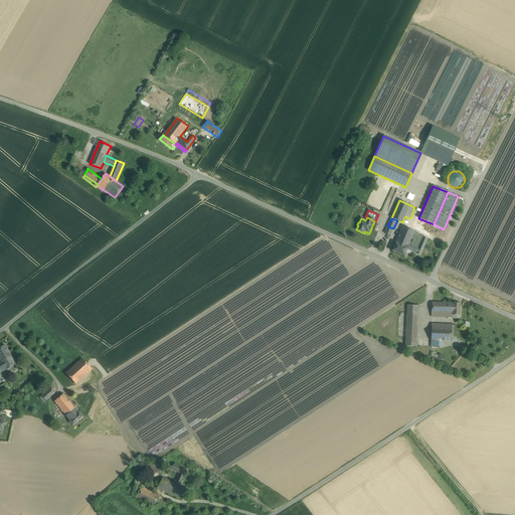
[(393,228),(387,226),(384,233),(390,235),(393,228)]
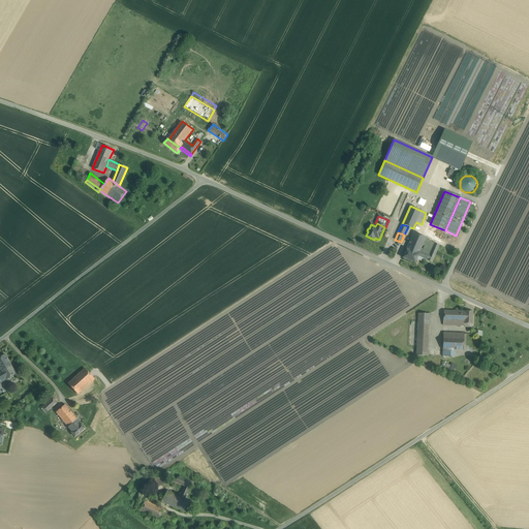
[(426,238),(414,232),(413,232),(406,249),(418,254),(419,251),(422,252),(423,249),(421,249),(426,238)]
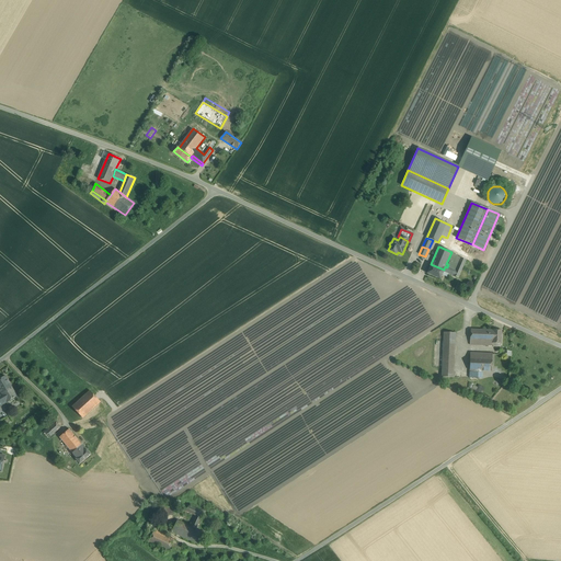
[(447,267),(445,266),(444,270),(443,272),(449,274),(458,278),(466,261),(461,259),(456,271),(447,267)]
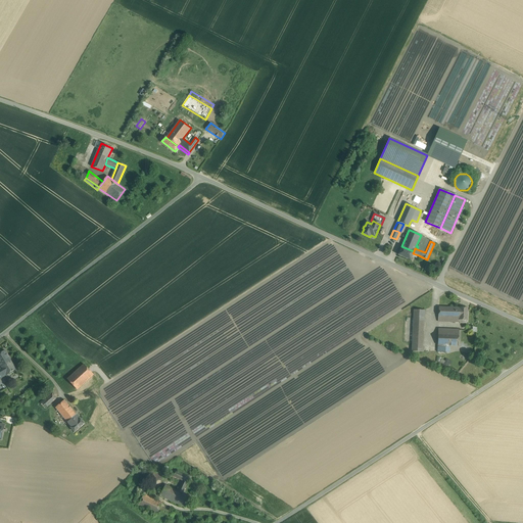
[(414,251),(401,246),(398,254),(410,259),(412,256),(413,253),(414,251)]
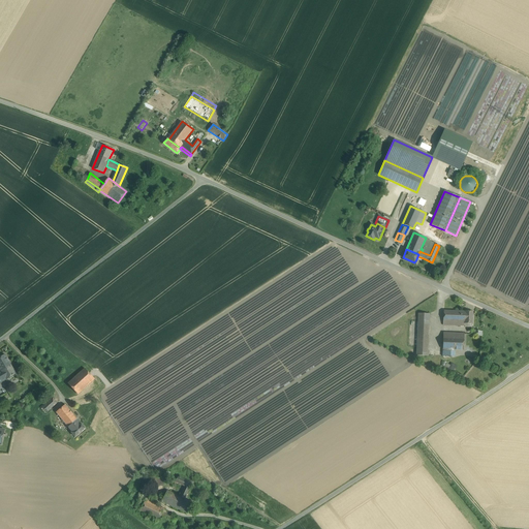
[(465,311),(444,310),(443,325),(464,327),(464,323),(472,323),(473,311),(465,311)]
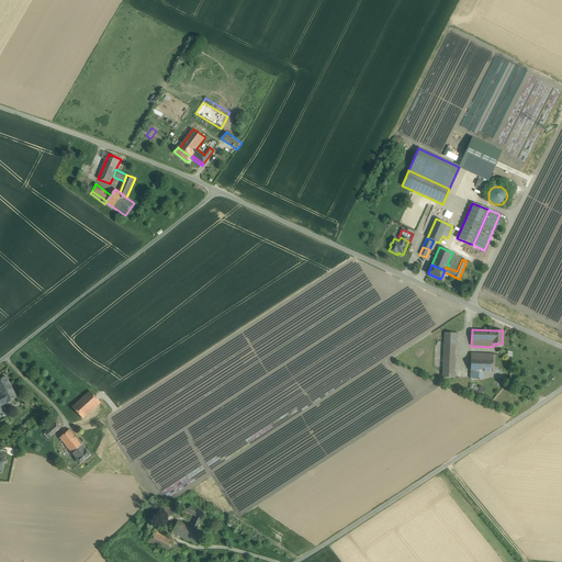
[(456,334),(445,333),(442,378),(454,378),(456,334)]
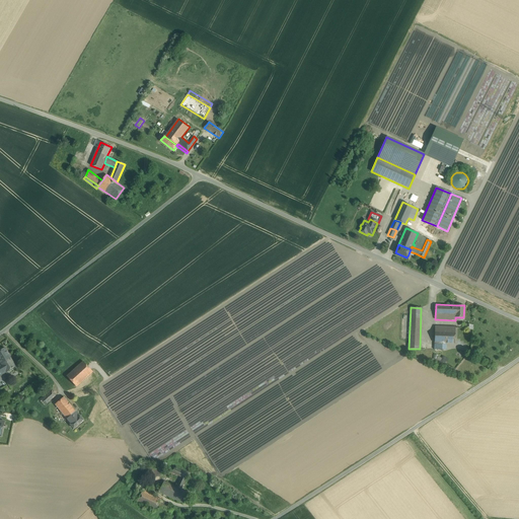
[(443,331),(435,331),(434,343),(439,343),(443,343),(443,331)]
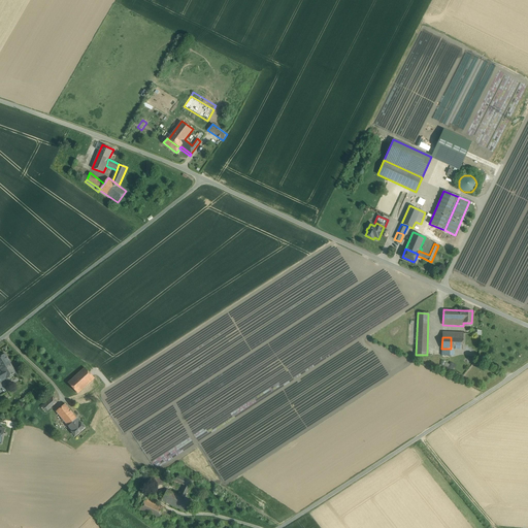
[(463,338),(451,337),(451,349),(454,349),(462,349),(463,338)]
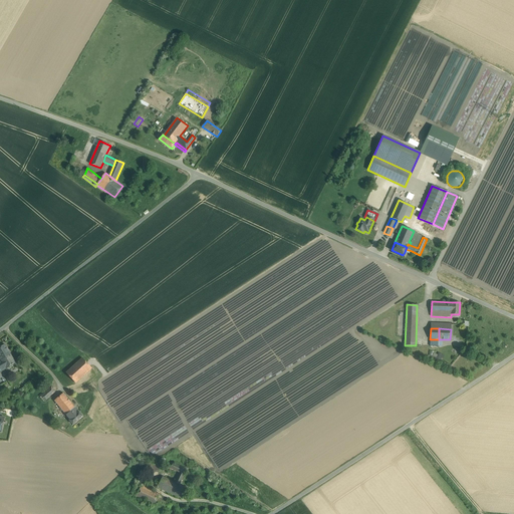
[(16,363),(5,344),(0,346),(0,357),(1,360),(6,368),(16,363)]
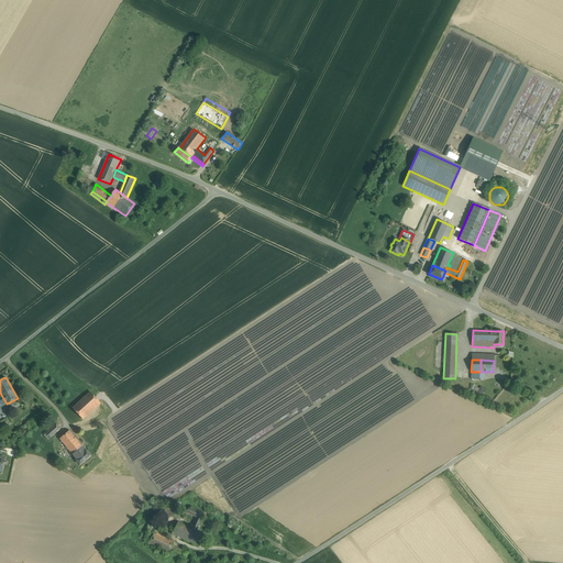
[(481,386),(479,388),(475,386),(473,392),(484,396),(487,388),(481,386)]
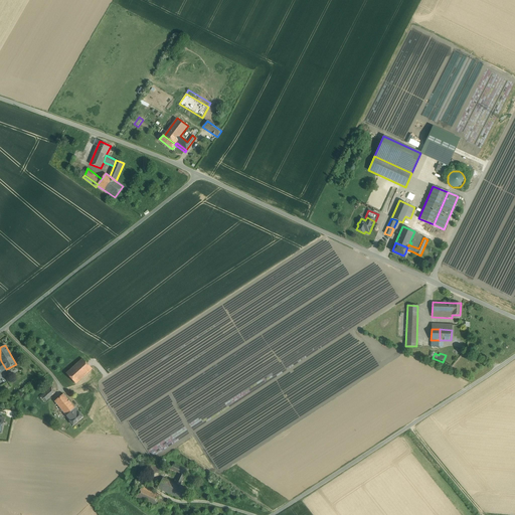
[(82,358),(66,373),(76,384),(93,369),(82,358)]
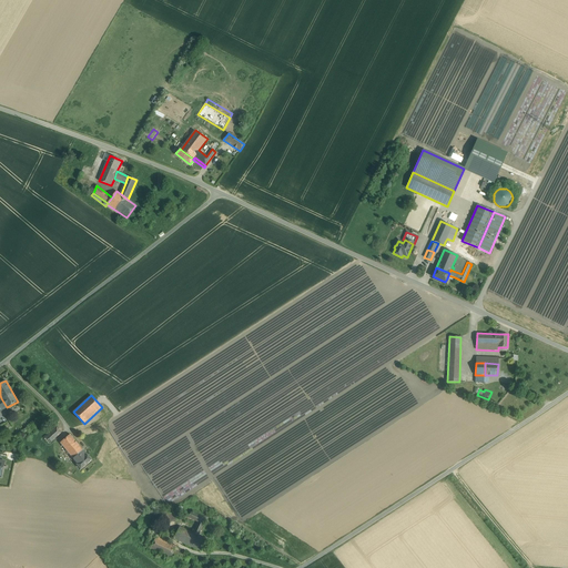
[(46,428),(49,433),(57,426),(53,423),(46,428)]
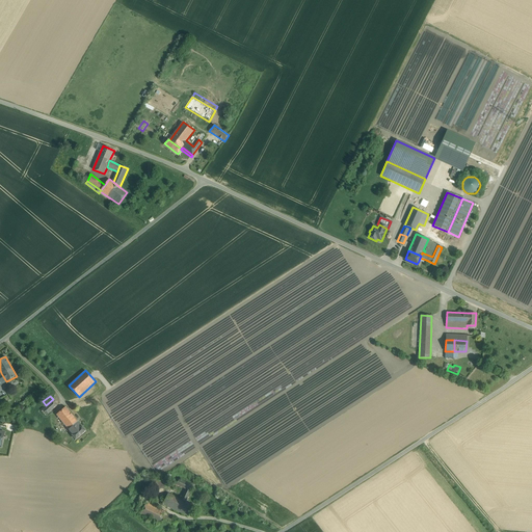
[(46,405),(41,409),(46,416),(57,405),(53,399),(46,405)]
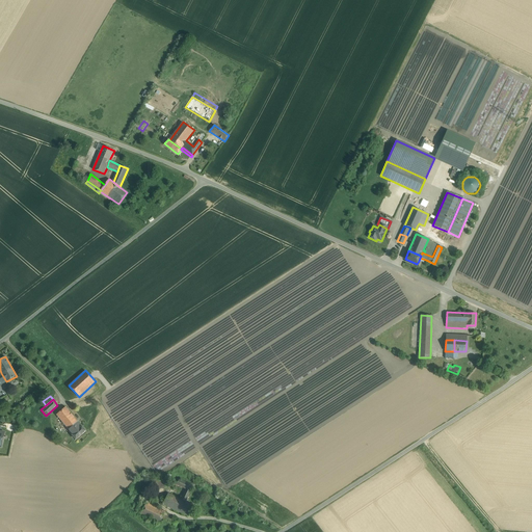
[(69,429),(78,422),(65,407),(56,415),(69,429)]
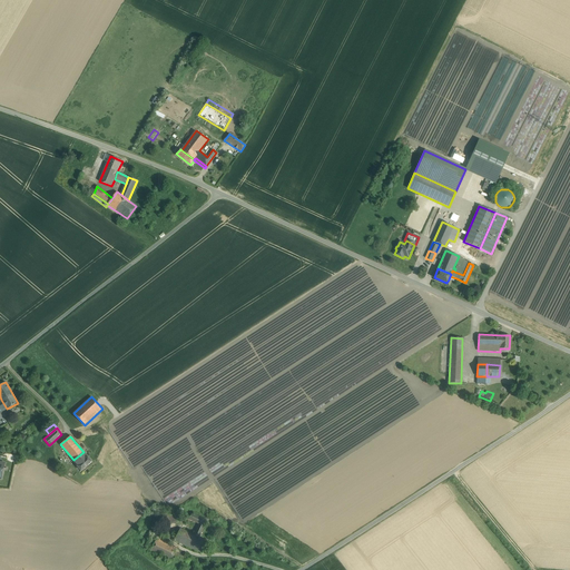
[(74,460),(78,465),(88,457),(84,452),(74,460)]
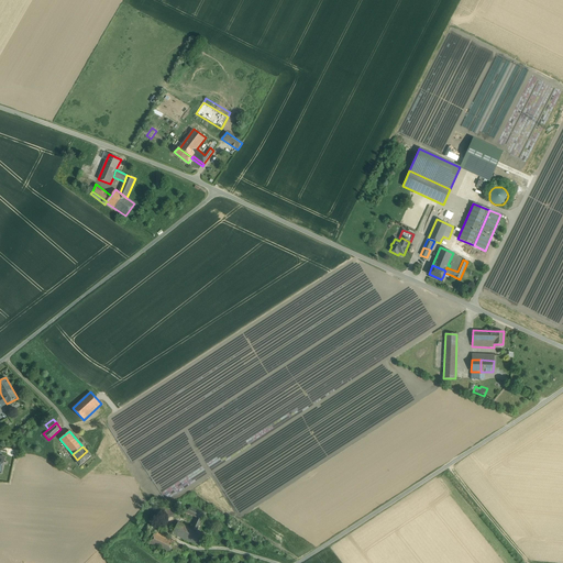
[(77,460),(76,461),(80,465),(90,455),(87,451),(77,460)]
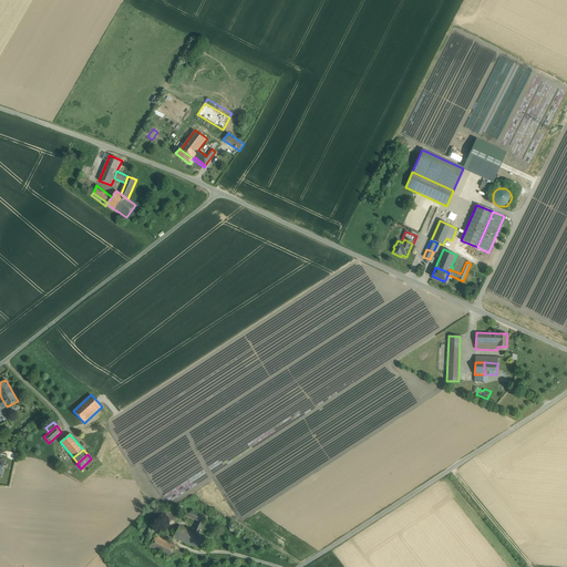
[(177,507),(171,508),(174,519),(181,517),(177,507)]
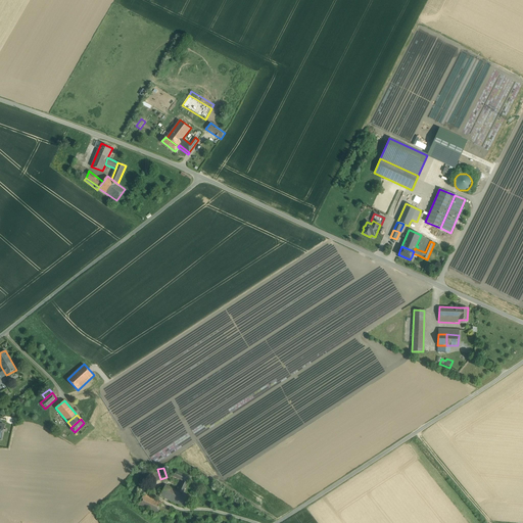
[(157,469),(148,472),(151,482),(160,479),(157,469)]
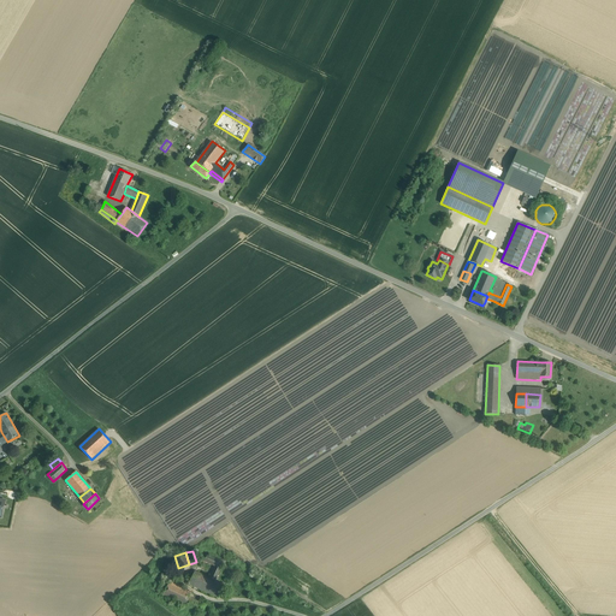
[(215,567),(211,575),(209,574),(208,578),(195,572),(189,585),(207,593),(213,580),(215,581),(224,563),(207,555),(205,561),(215,567)]
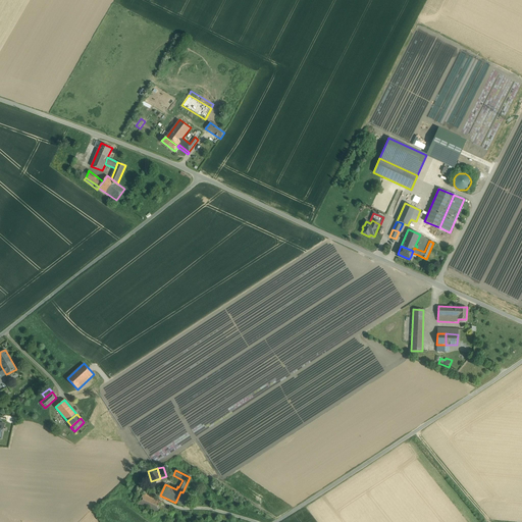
[(183,492),(180,491),(175,503),(184,507),(190,496),(183,492)]
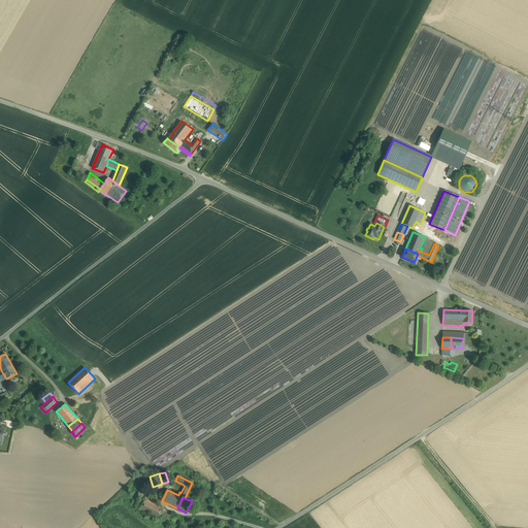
[(156,504),(145,499),(139,510),(159,519),(159,518),(162,512),(164,508),(156,504)]
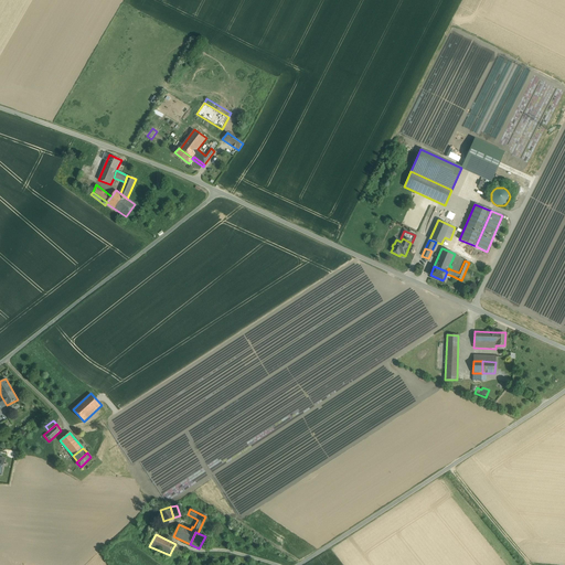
[(188,555),(177,550),(173,556),(184,562),(188,555)]
